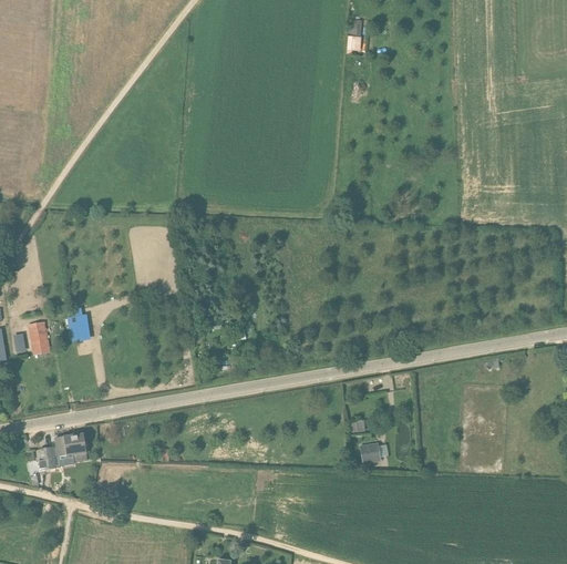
[(349,18),(348,34),(360,36),(362,19),(349,18)]
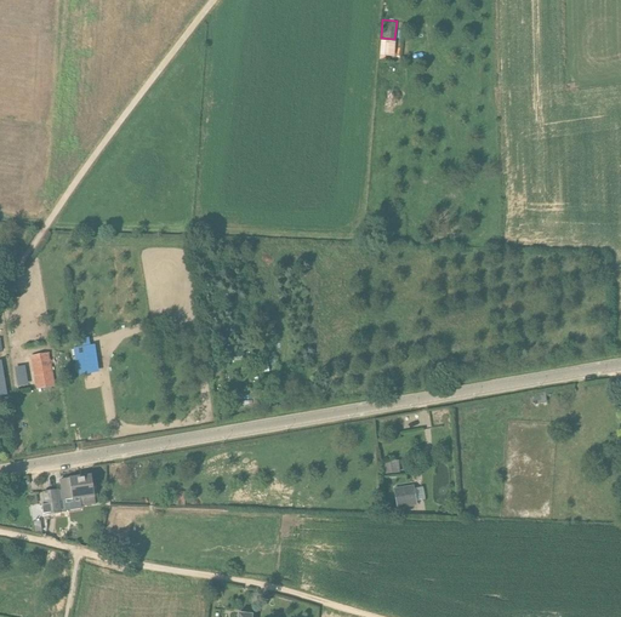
[(0,348),(20,346),(18,333),(0,336),(0,348)]
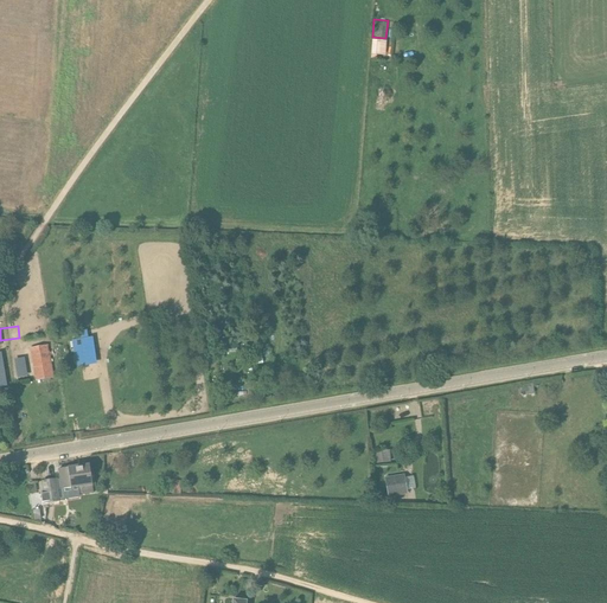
[(36,378),(53,374),(48,342),(30,346),(36,378)]
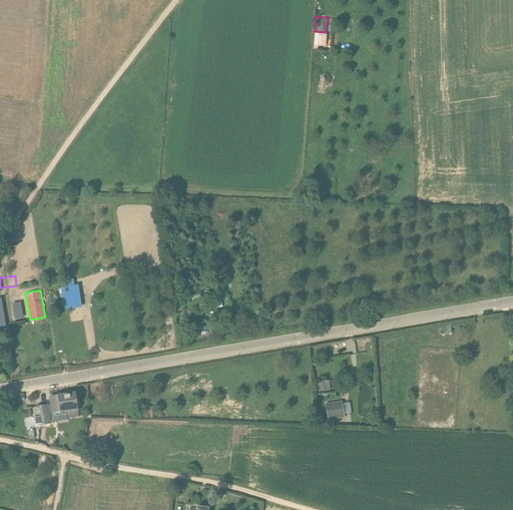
[(13,299),(15,315),(24,314),(22,298),(13,299)]
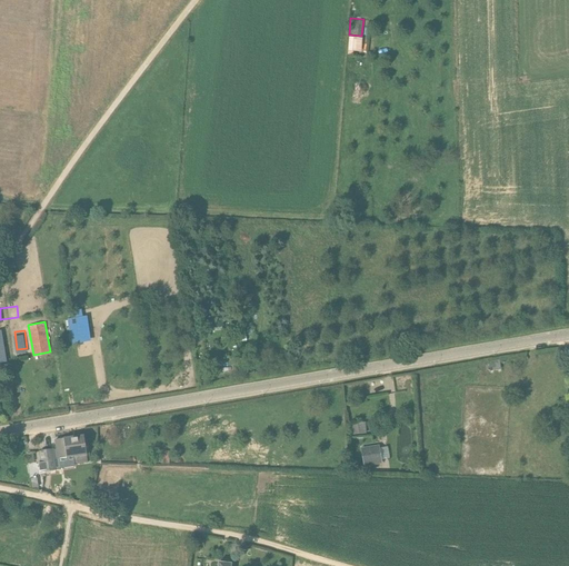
[(67,456),(72,455),(73,460),(82,459),(82,460),(88,459),(87,453),(83,434),(55,438),(58,457),(67,456)]
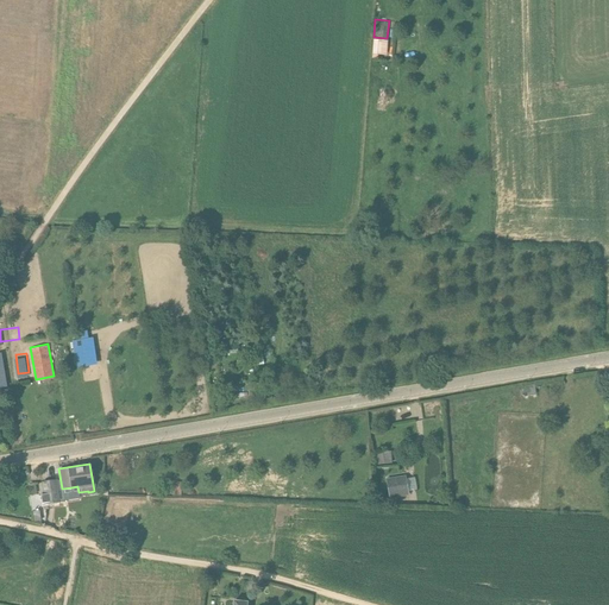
[(405,476),(389,478),(390,486),(406,484),(405,476)]
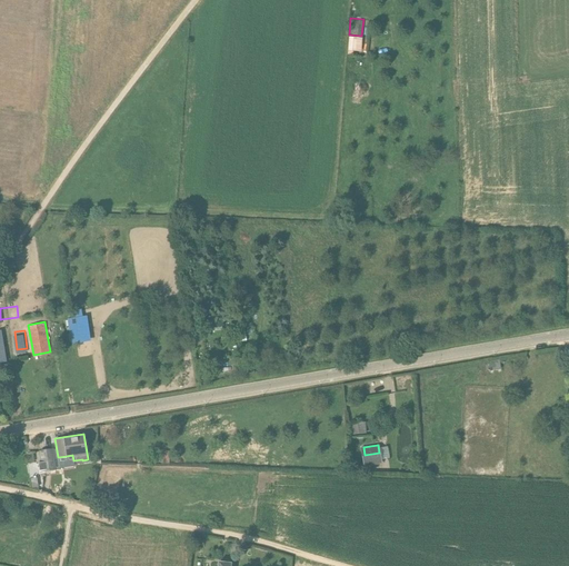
[(39,472),(56,469),(52,448),(40,449),(42,460),(37,460),(39,472)]
